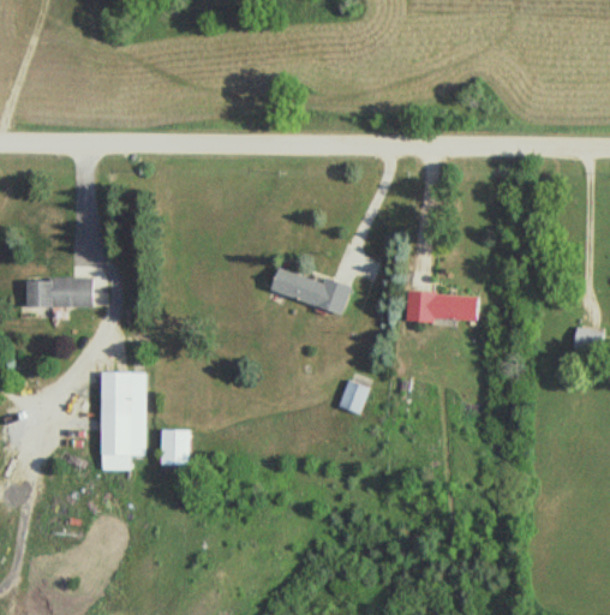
[(345,314),(352,290),(281,266),(273,290),(345,314)]
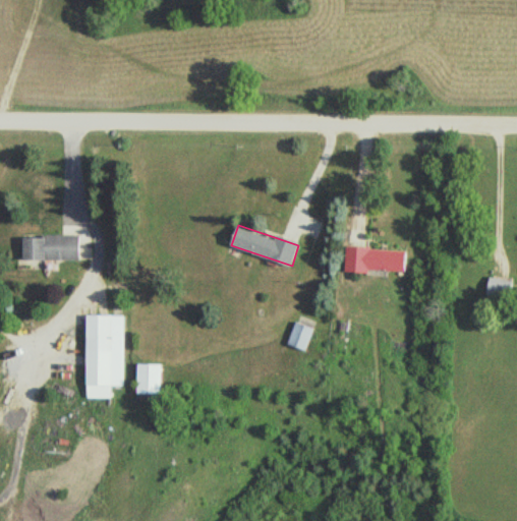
[(23,261),(78,261),(78,235),(23,235),(23,261)]
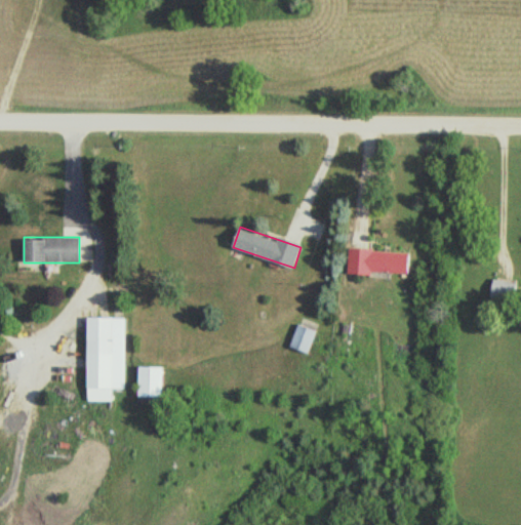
[(348,274),(408,275),(409,251),(349,250),(348,274)]
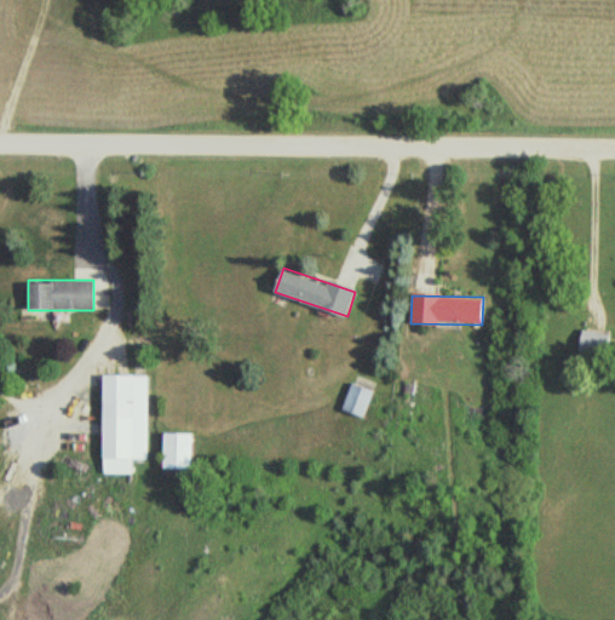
[(603,355),(605,332),(579,329),(576,351),(603,355)]
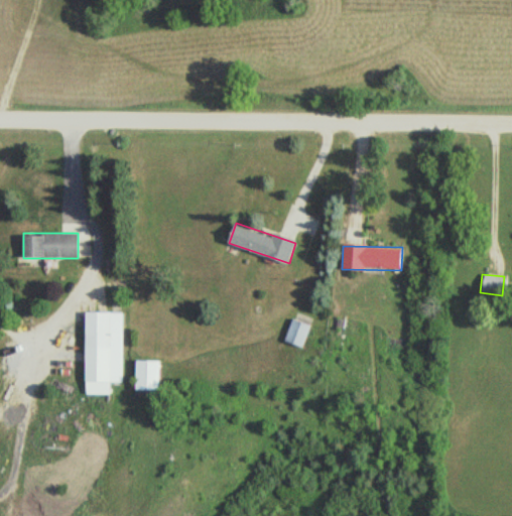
[(121,382),(122,312),(85,312),(85,395),(110,395),(110,382),(121,382)]
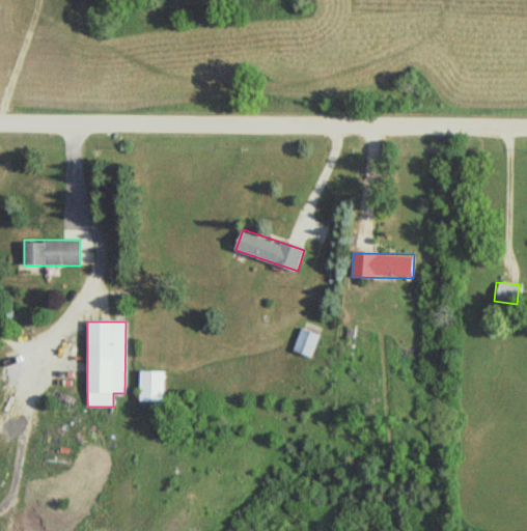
[(320,335),(301,329),(293,351),(311,358),(320,335)]
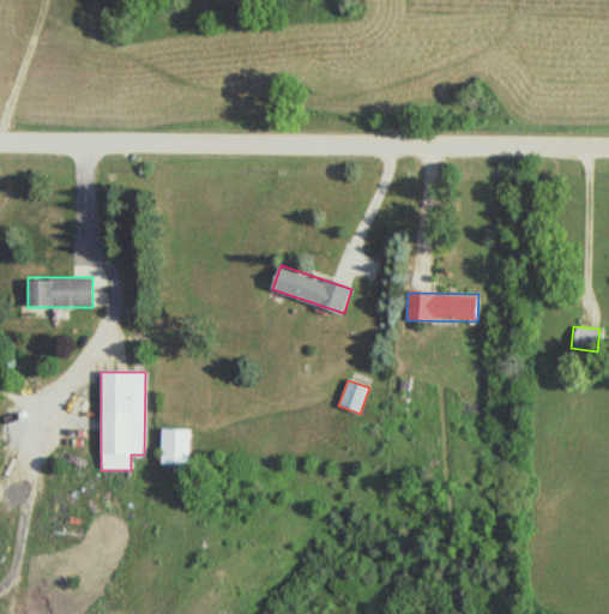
[(191,429),(162,429),(162,465),(191,465),(191,429)]
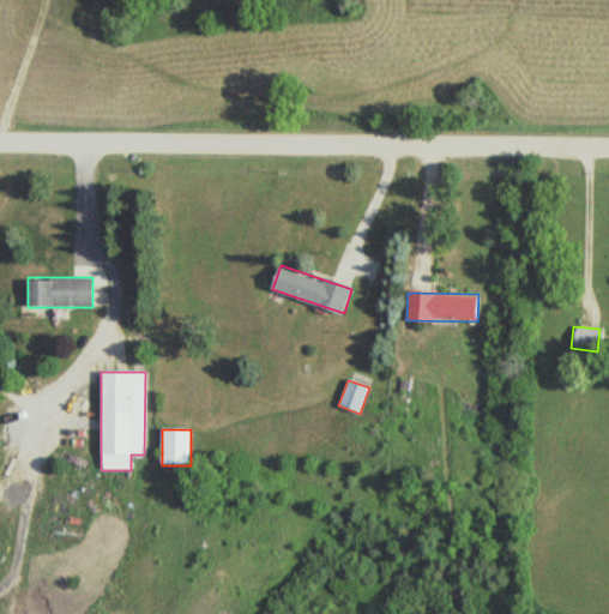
All buildings are outlined.
